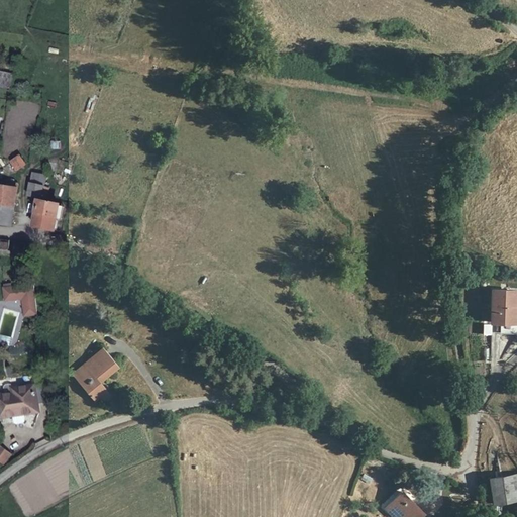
[(11,80),(13,74),(0,71),(0,86),(9,88),(10,86),(10,85),(11,80)]
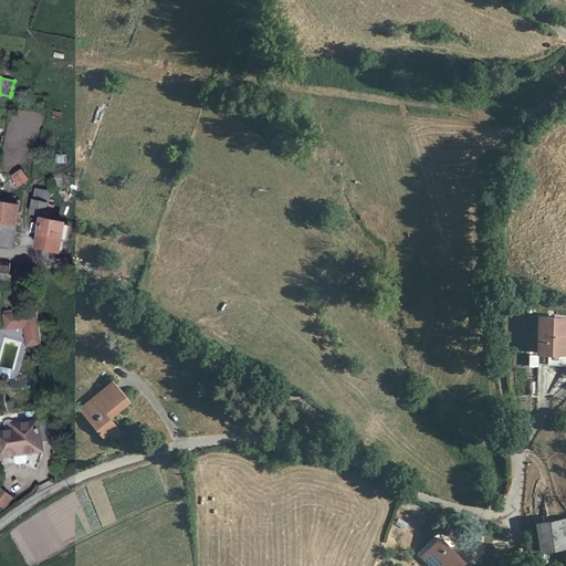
[(27,180),(23,175),(20,170),(12,177),(18,186),(27,180)]
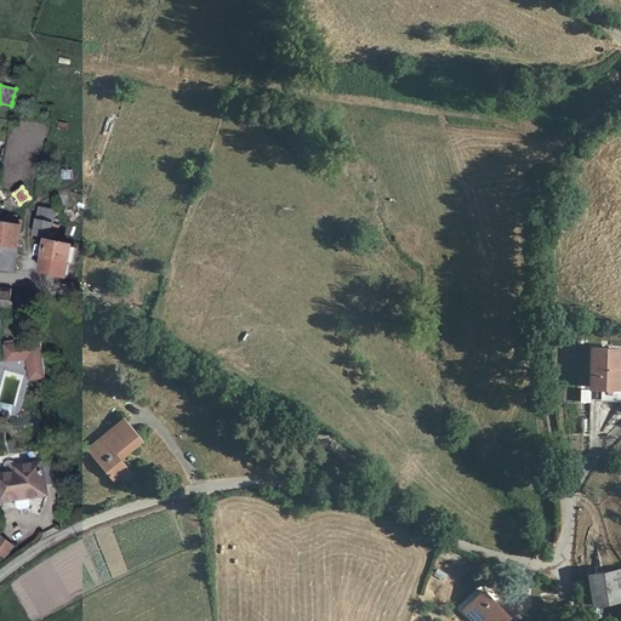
[(39,208),(36,220),(53,222),(57,210),(39,208)]
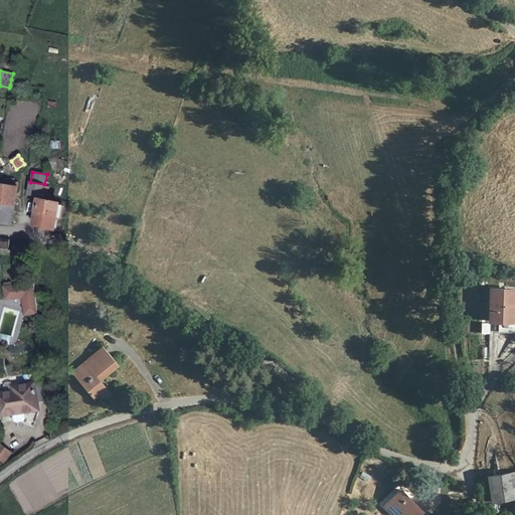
[(0,222),(12,224),(18,186),(14,185),(0,182),(0,222)]
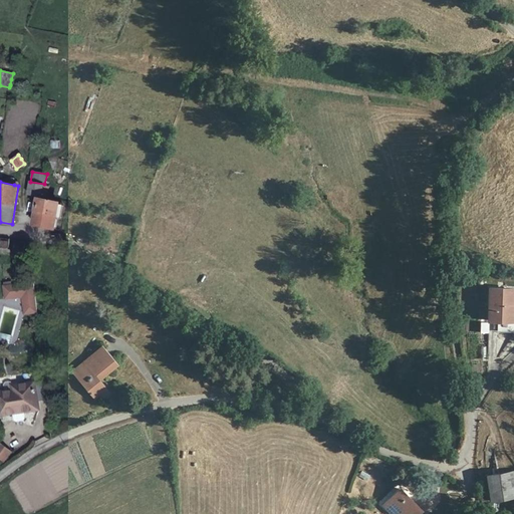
[(44,184),(30,182),(28,194),(41,197),(42,194),(44,184)]
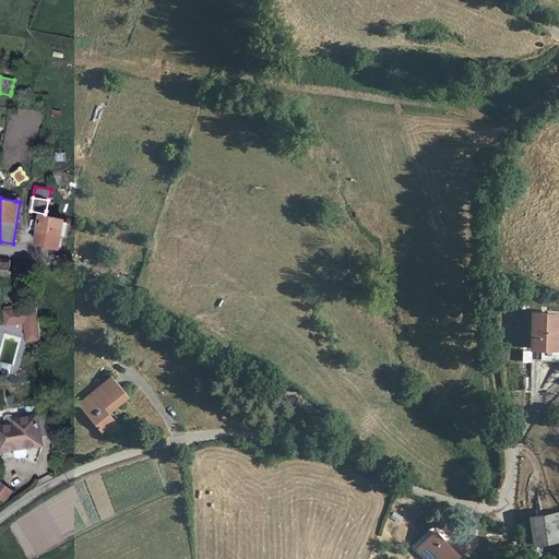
[(48,200),(46,211),(51,212),(56,203),(48,200)]
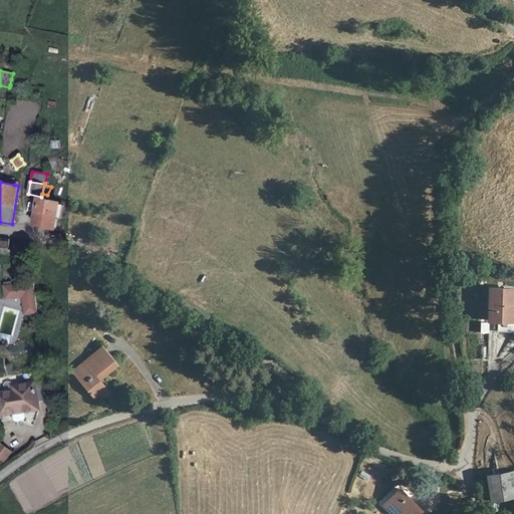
[(34,226),(52,230),(57,203),(39,199),(34,226)]
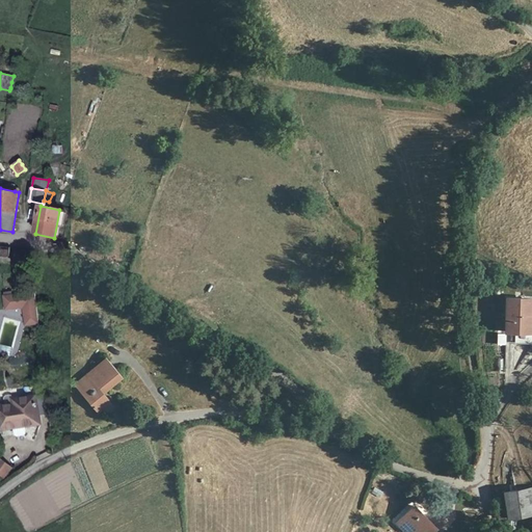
[(11,291),(4,291),(5,308),(23,307),(25,324),(37,322),(35,292),(11,294),(11,291)]
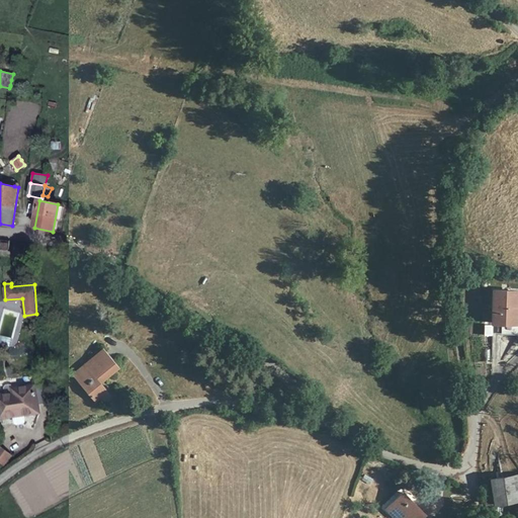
[(517,291),(495,292),(495,325),(517,324),(517,291)]
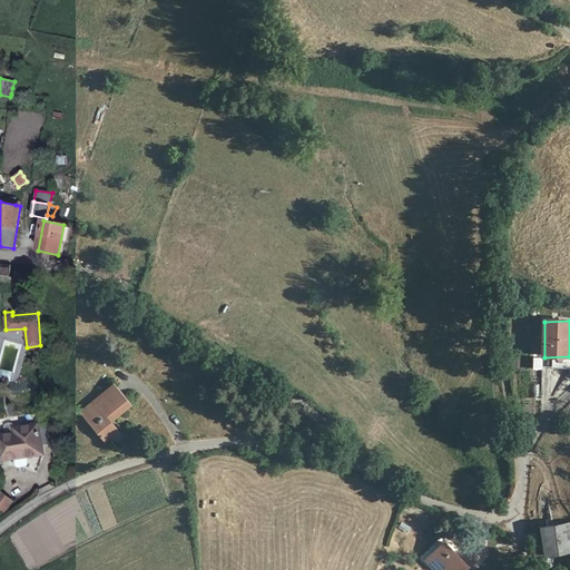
[(79,411),(82,414),(116,386),(112,383),(79,411)]
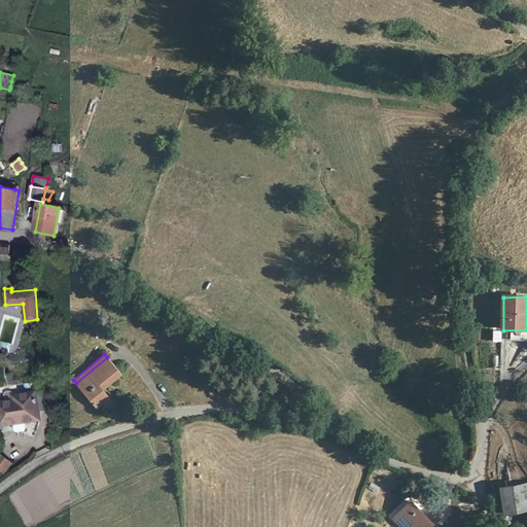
[(107,357),(76,383),(97,409),(102,405),(110,397),(103,389),(121,375),(107,357)]
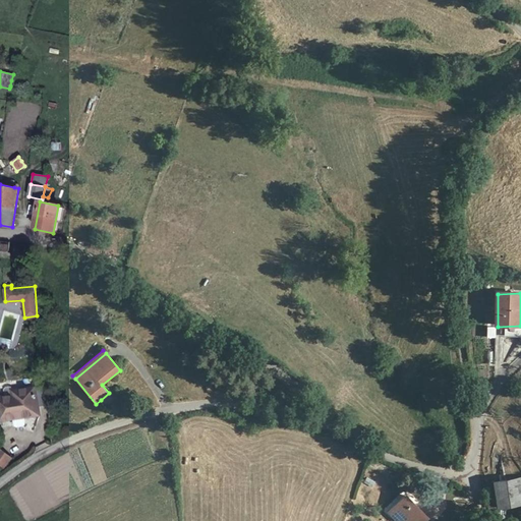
[(39,406),(49,405),(47,386),(14,391),(15,402),(7,403),(6,400),(0,401),(0,419),(0,421),(13,419),(24,417),(40,415),(39,406)]
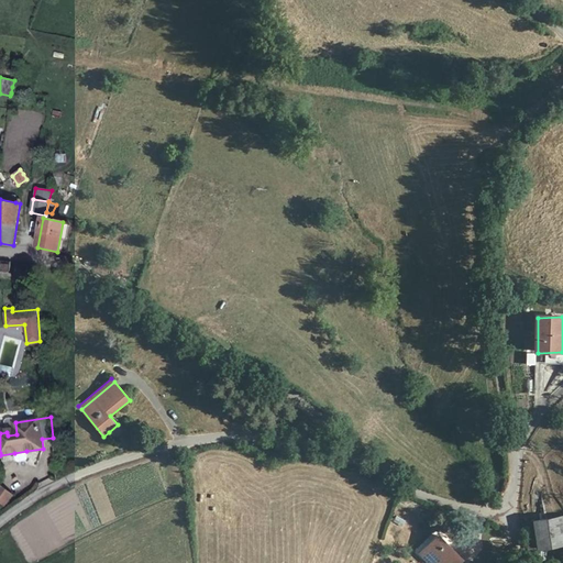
[(17,434),(15,422),(14,420),(11,419),(9,419),(7,420),(7,421),(7,429),(7,432),(8,435),(17,434)]
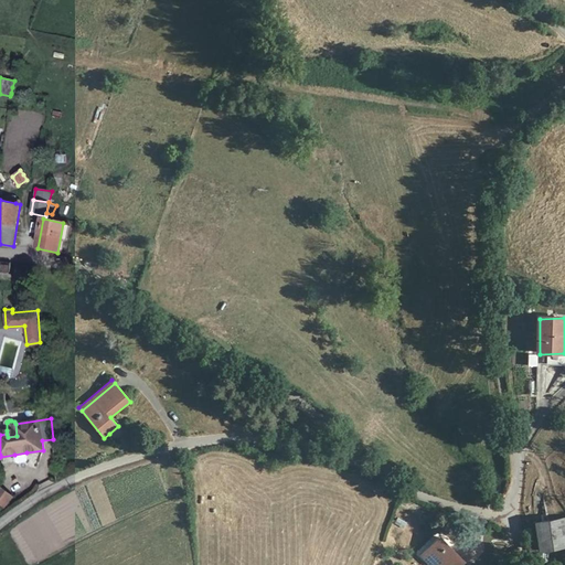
[(118,426),(109,434),(114,438),(121,432),(118,426)]
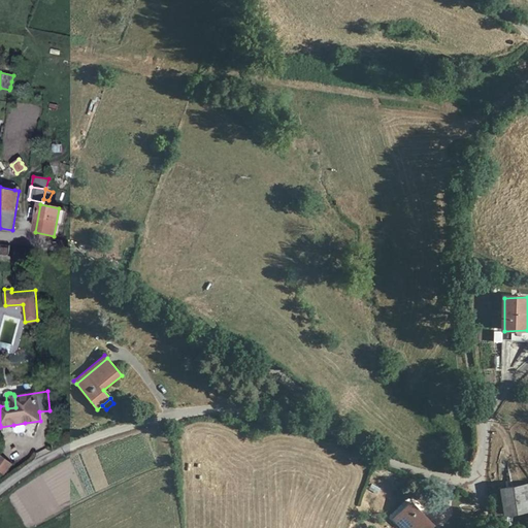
[(25,423),(13,425),(14,432),(17,433),(24,432),(26,430),(25,423)]
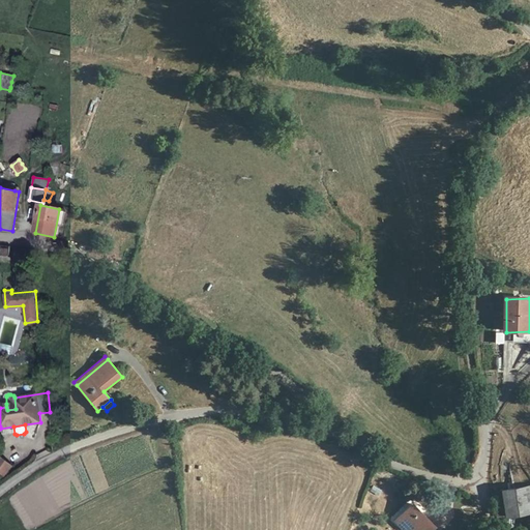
[(1,458),(0,459),(0,472),(4,475),(12,466),(1,458)]
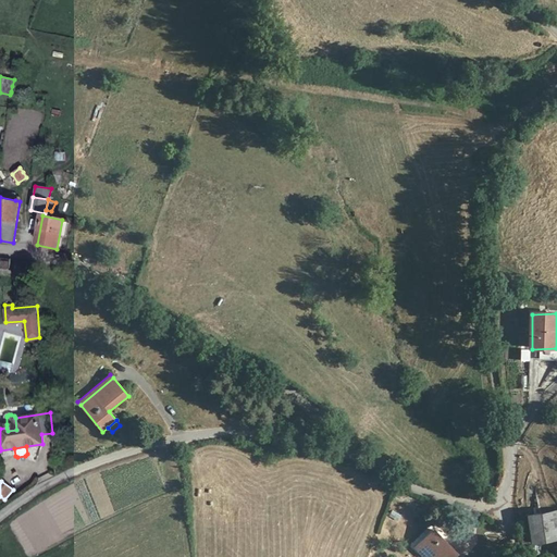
[(556,505),(525,511),(530,540),(556,534),(556,505)]
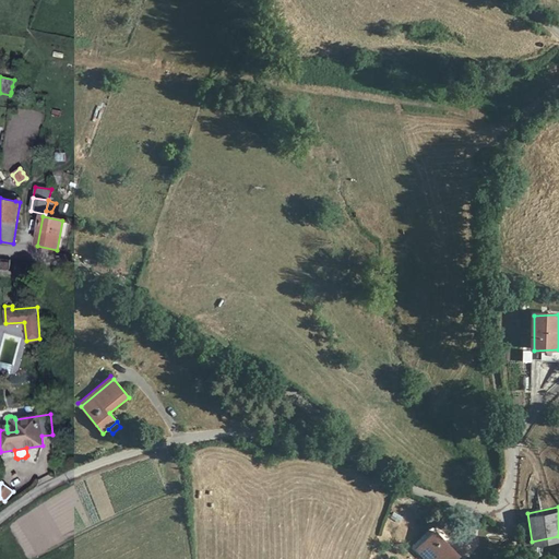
[(392,510),(389,516),(399,521),(402,514),(392,510)]
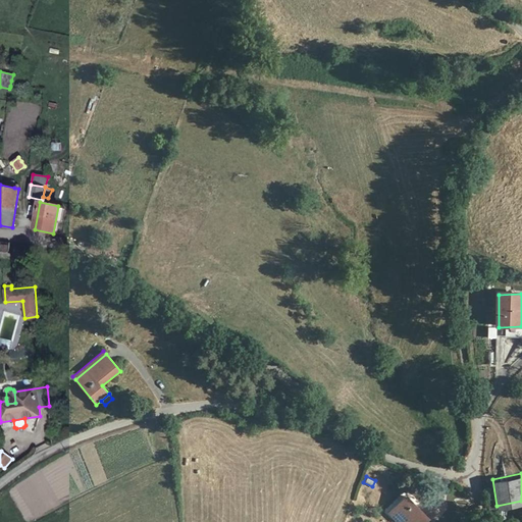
[(439,521),(442,520),(406,493),(390,511),(404,521),(439,521)]
